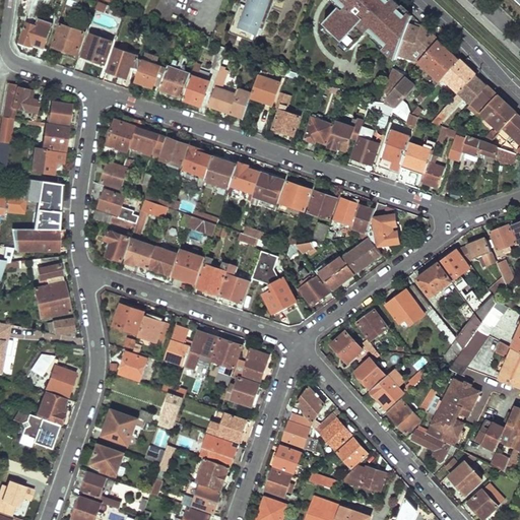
[(35,0),(27,23),(36,26),(39,18),(44,2),(48,4),(49,0),(35,0)]
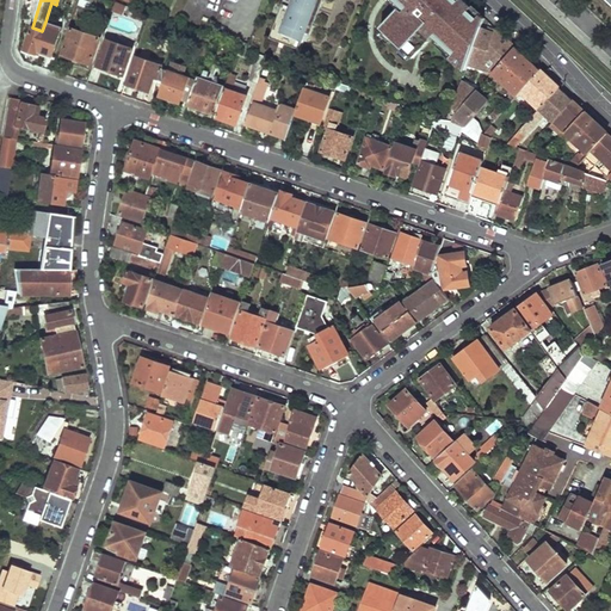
[(272,41),(288,0),(283,0),(269,39),(272,41)]
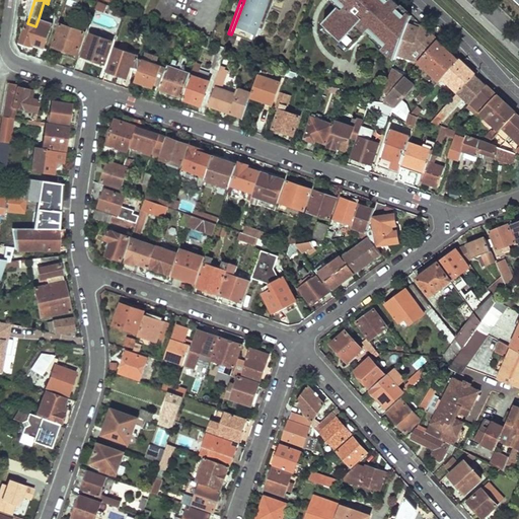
[(244,0),(231,34),(253,43),(256,34),(261,35),(266,22),(262,21),(268,5),(271,7),(274,0),(244,0)]
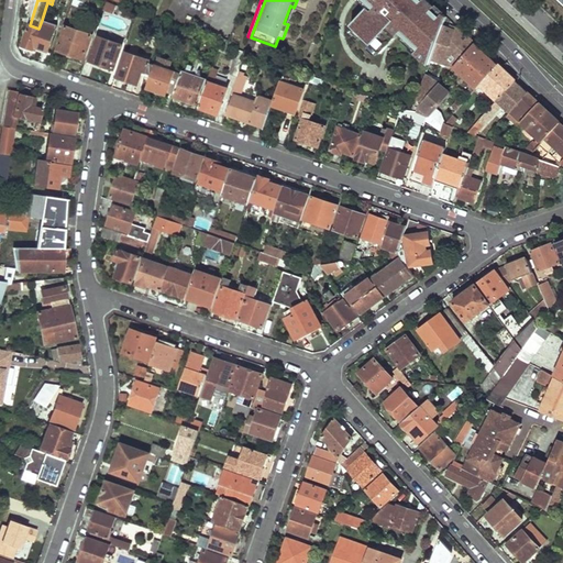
[(455,26),(426,0),(367,0),(381,13),(359,32),(383,53),(399,37),(437,69),(455,26)]
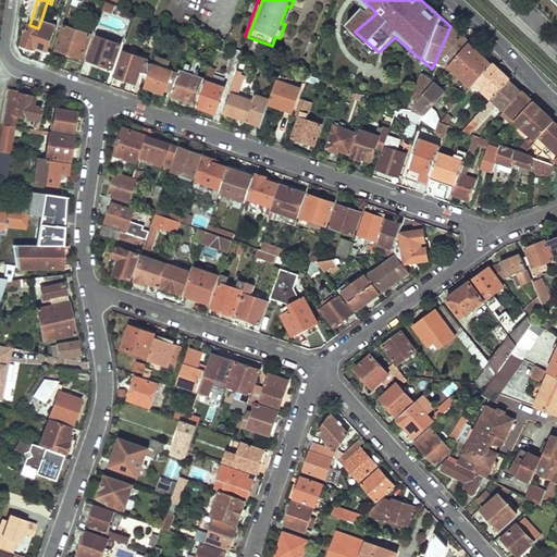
[(115,7),(104,1),(101,9),(112,13),(115,7)]
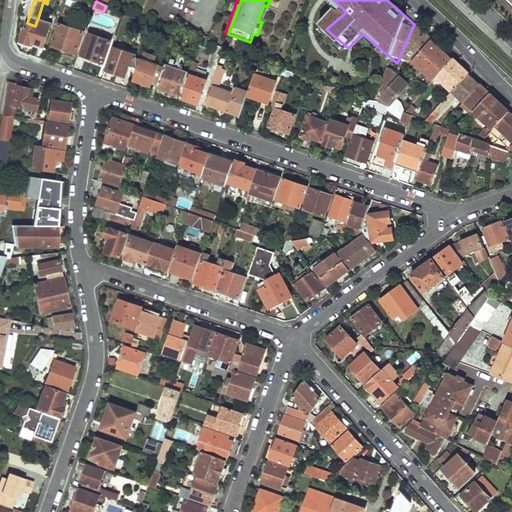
[(38,18),(35,26),(27,23),(20,42),(42,50),(50,28),(50,27),(51,27),(52,23),(38,18)]
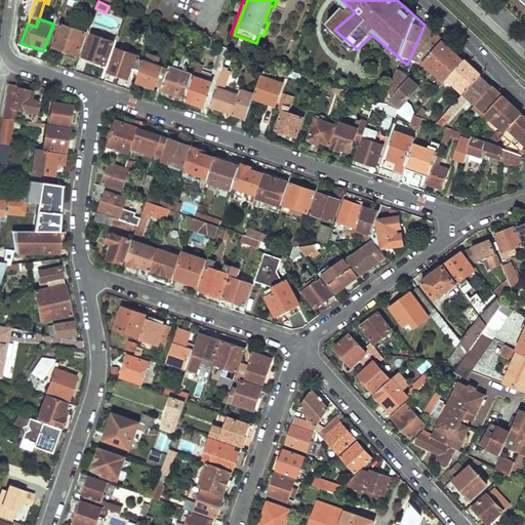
[(78,55),(85,33),(61,25),(53,46),(78,55)]
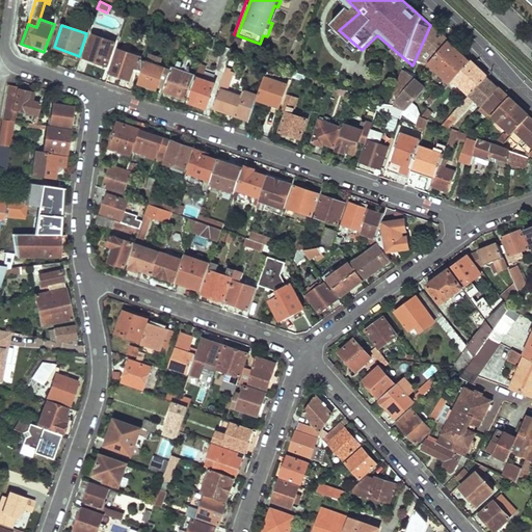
[(433,56),(447,41),(430,25),(422,47),(433,56)]
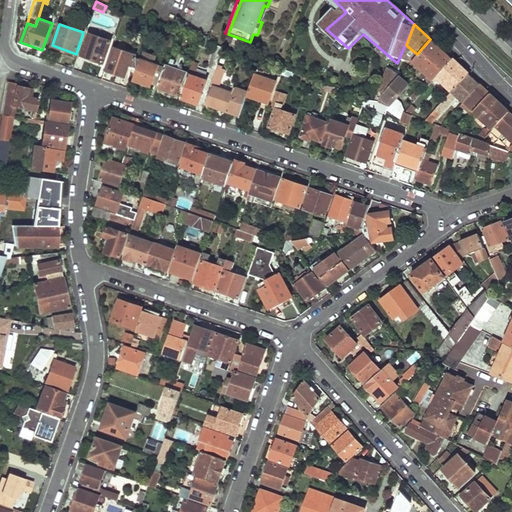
[(171,45),(175,34),(167,32),(163,43),(171,45)]
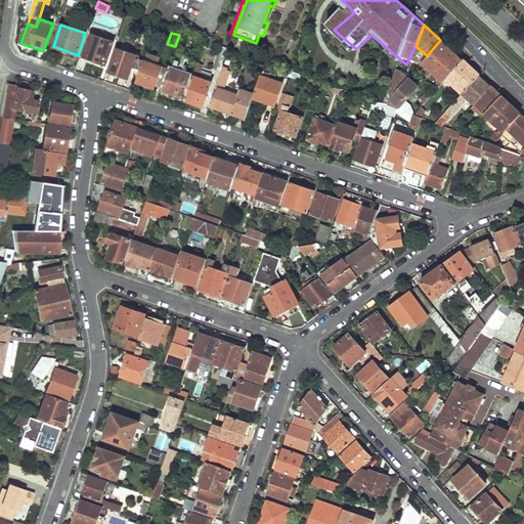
[(104,64),(113,42),(91,34),(83,56),(104,64)]
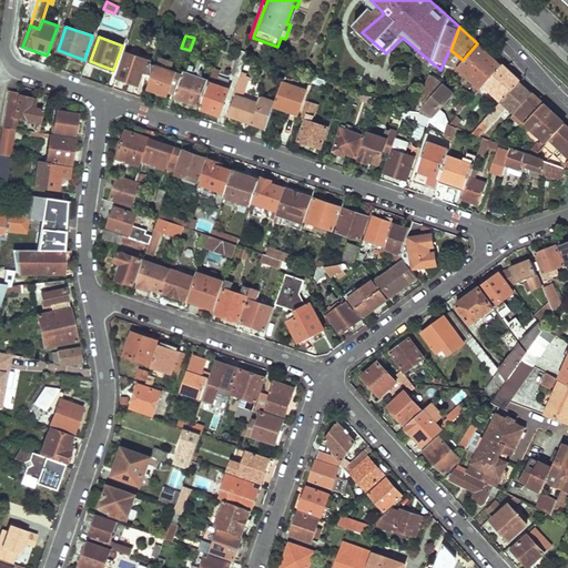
[(483,84),(500,64),(477,43),(463,60),(455,69),(478,90),(483,84)]
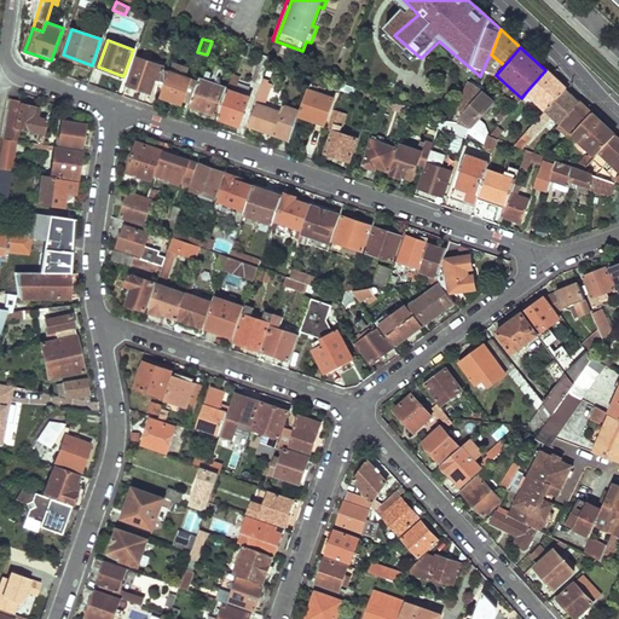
[(262,79),(268,59),(258,56),(250,81),(260,86),(262,79)]
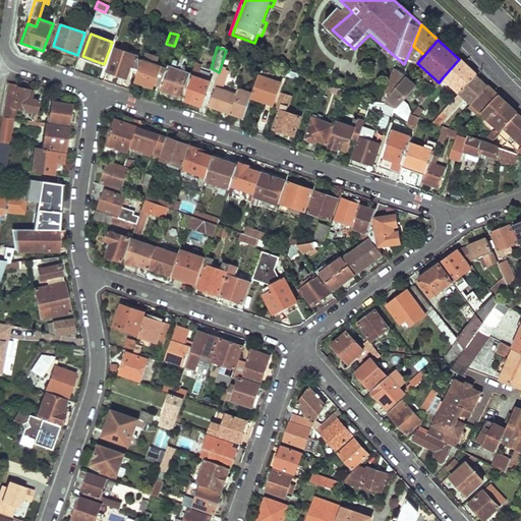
[(138,72),(142,60),(136,58),(136,56),(115,48),(107,71),(129,79),(132,70),(138,72)]
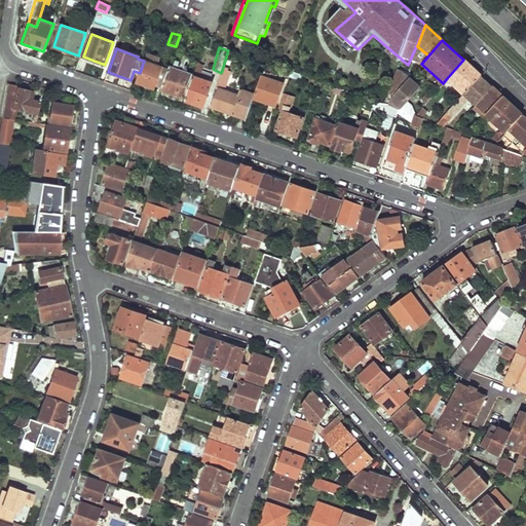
[(159,58),(146,53),(144,61),(156,66),(159,58)]
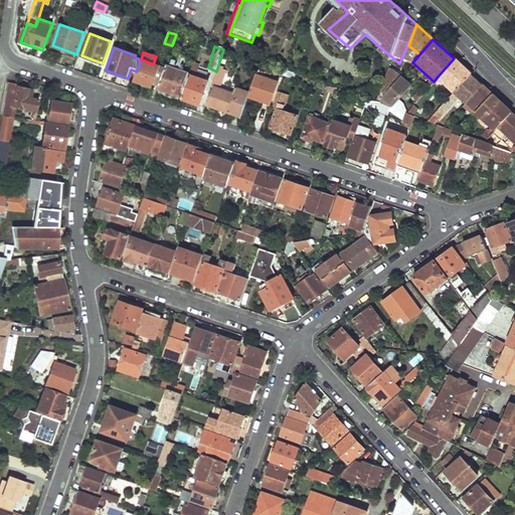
[(454,92),(470,73),(454,58),(438,76),(454,92)]
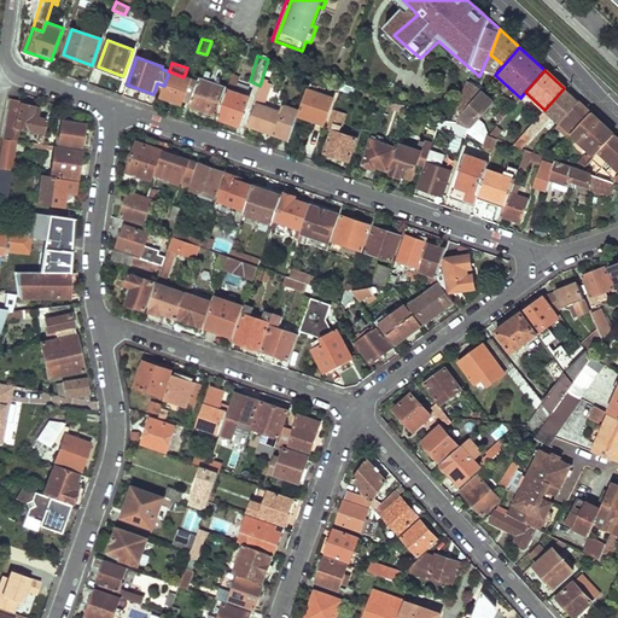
[(181,100),(190,104),(197,82),(184,77),(169,71),(164,86),(161,97),(180,104),(181,100)]
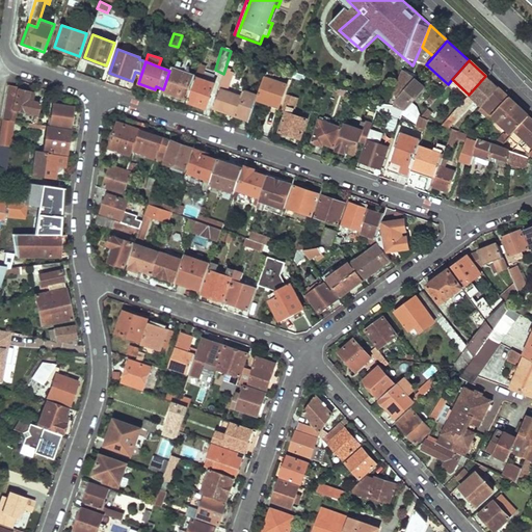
[(277,107),(285,85),(271,80),(275,67),(268,64),(257,97),(257,100),(277,107)]
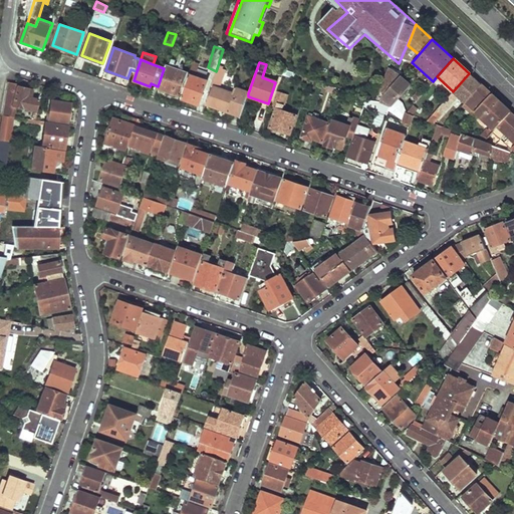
[(193,76),(197,64),(193,63),(189,74),(190,75),(182,98),(199,104),(206,81),(193,76)]
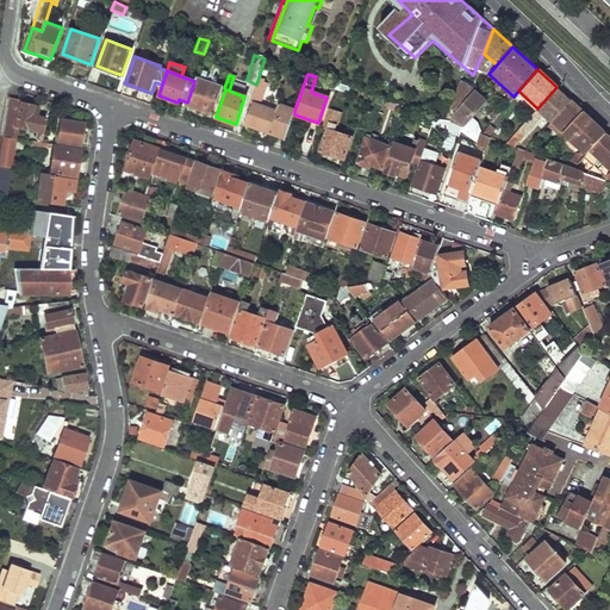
[(294,114),(294,111),(279,105),(277,112),(259,106),(265,87),(262,85),(263,80),(259,78),(256,85),(250,103),(253,104),(246,125),(285,139),(294,114)]
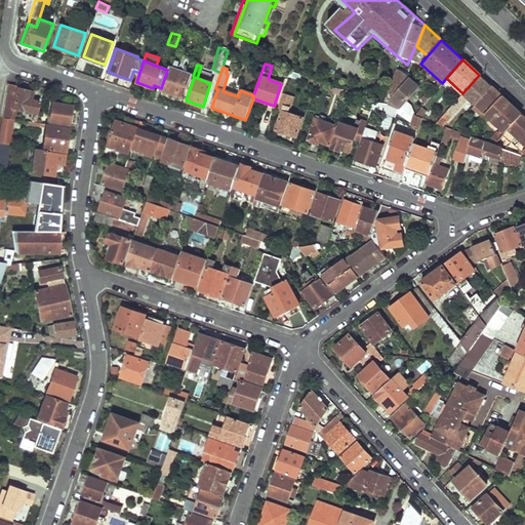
[(185,99),(192,79),(169,70),(162,91),(185,99)]
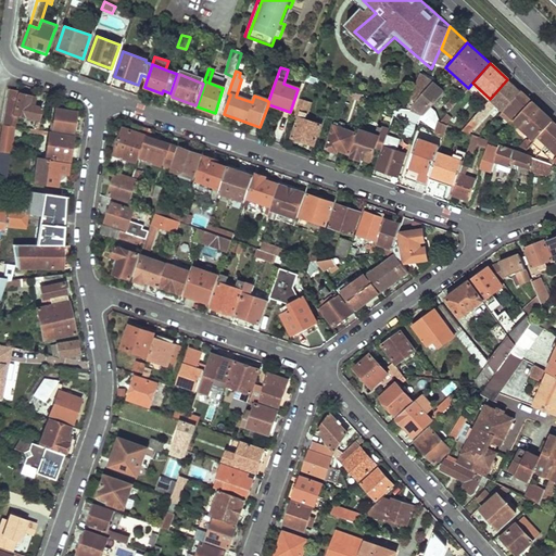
[(503,109),(519,91),(507,79),(490,99),(464,126),(470,128),(494,103),(502,111),(503,109)]
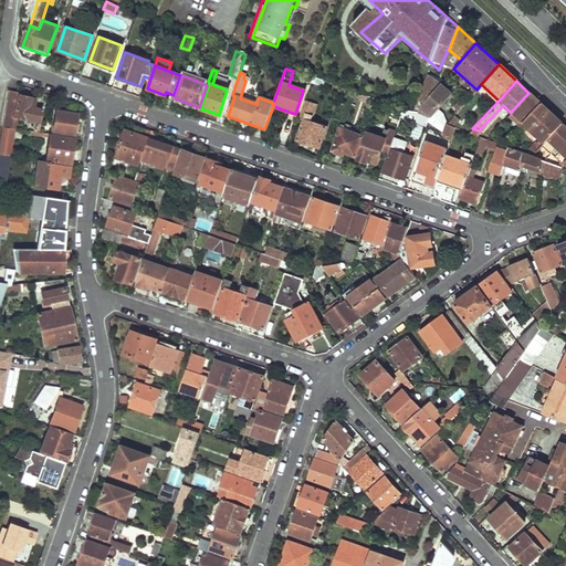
[(429,117),(450,95),(439,84),(421,104),(418,108),(429,117)]
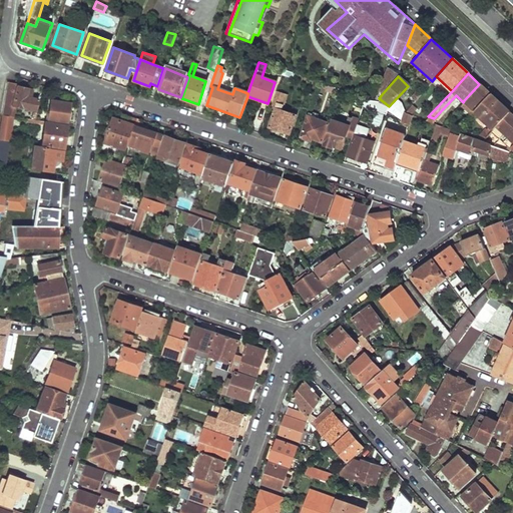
[(34,110),(38,96),(26,93),(27,88),(17,86),(18,83),(6,80),(1,113),(5,114),(6,112),(12,113),(14,104),(34,110)]
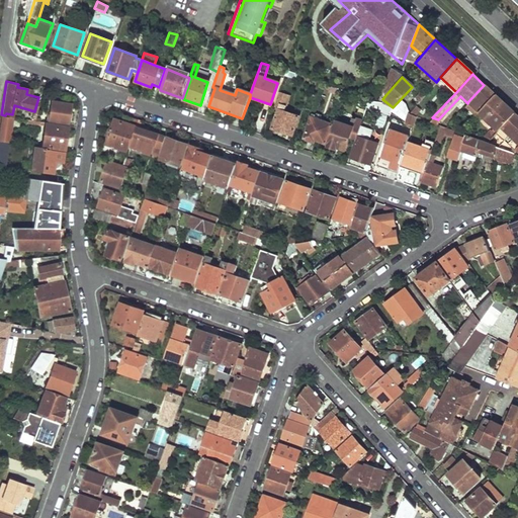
[(479,110),(494,94),(484,85),(468,101),(479,110)]
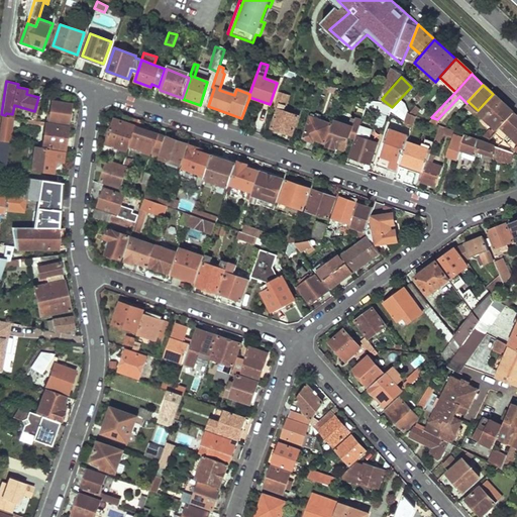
[(290,135),(297,116),(284,112),(290,97),(278,93),(272,109),(278,110),(271,128),(290,135)]
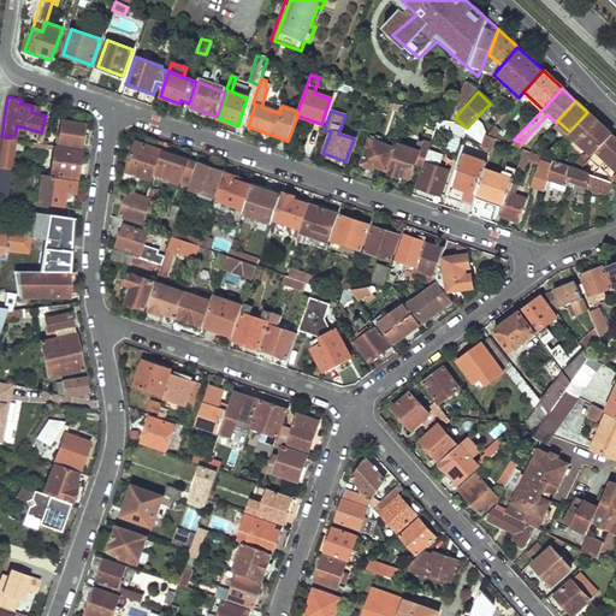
[(501,117),(503,116),(498,111),(481,129),(485,135),(501,117)]
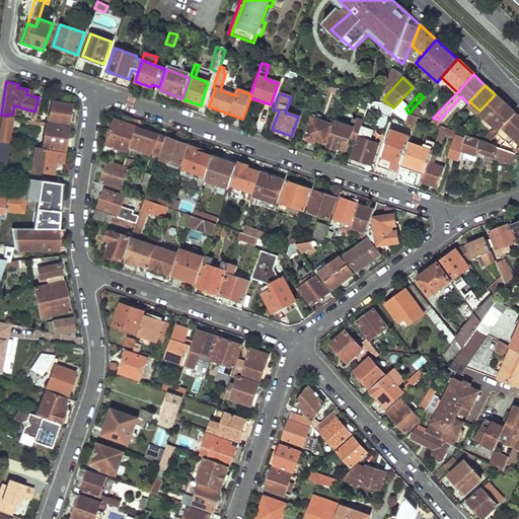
[(479,110),(478,113),(500,132),(515,113),(495,94),(479,110)]
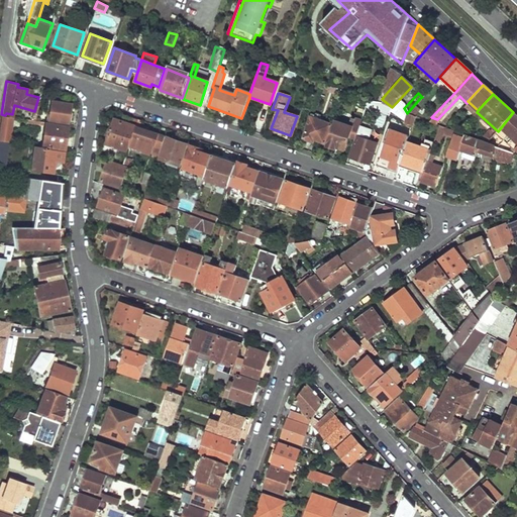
[(419,107),(423,100),(420,98),(407,113),(415,116),(416,117),(420,108),(419,107)]
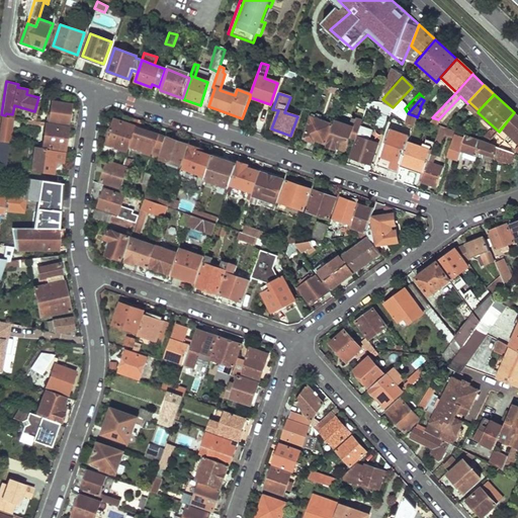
[(69,124),(71,103),(52,100),(51,111),(48,110),(47,120),(69,124)]
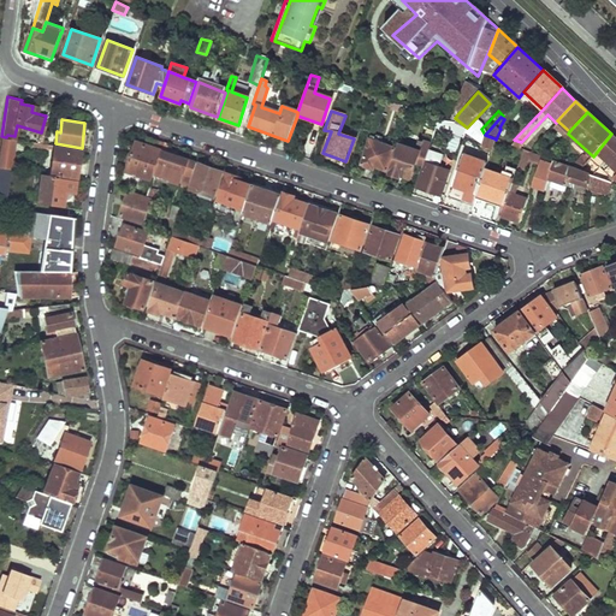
[(462,138),(466,129),(452,124),(437,119),(434,126),(450,130),(450,134),(462,138)]
